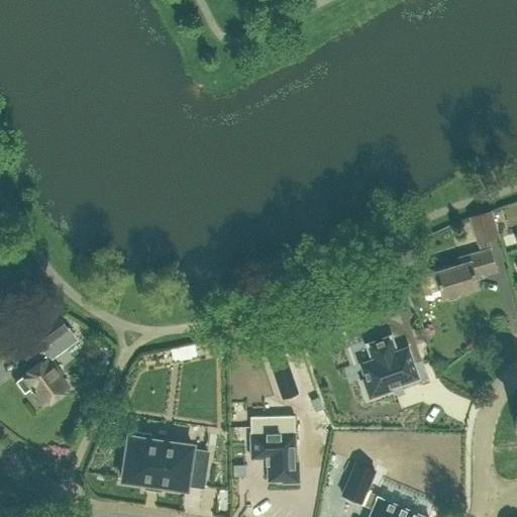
[(496,236),(489,211),(469,217),(476,242),(477,242),(479,251),(458,257),(460,264),(432,272),(433,272),(421,276),(419,285),(421,294),(438,289),(440,297),(444,296),(446,298),(455,296),(455,293),(475,287),(472,277),(493,271),(487,248),(484,240),(496,236)]
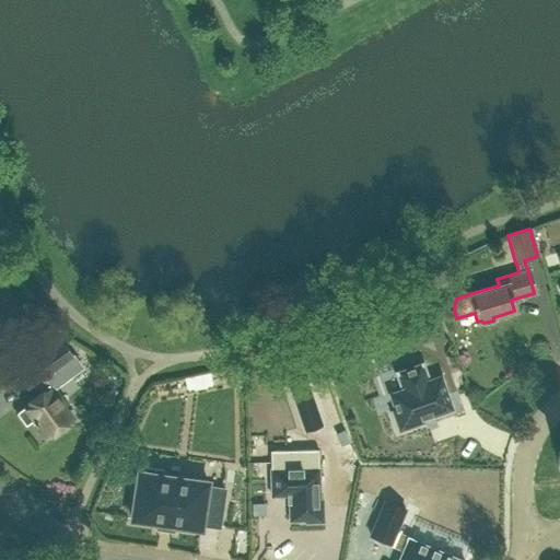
[(23,407),(15,412),(24,426),(31,420),(34,426),(35,424),(45,439),(71,420),(59,404),(62,401),(51,386),(50,386),(43,377),(73,356),(60,339),(23,365),(32,377),(26,382),(37,396),(23,407)]
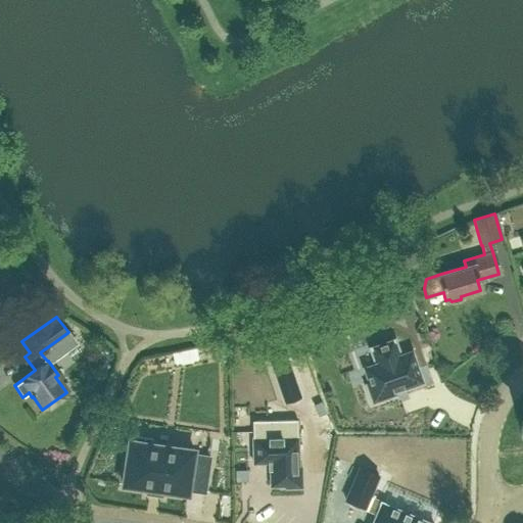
[(376,364),(365,368),(369,381),(366,383),(372,402),(395,394),(394,390),(421,381),(411,351),(399,355),(393,340),(371,348),(376,364)]
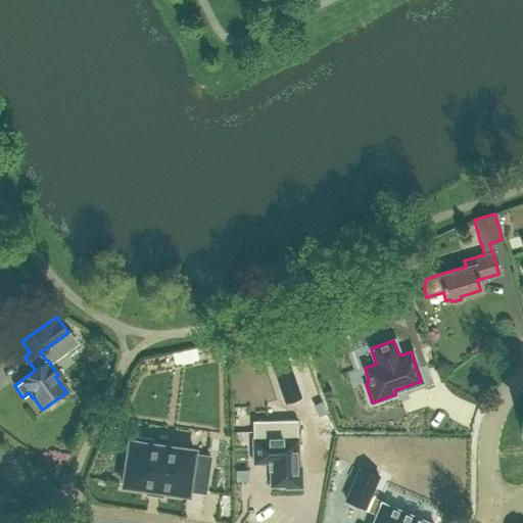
[(288,360),(271,365),(284,403),(301,397),(288,360)]
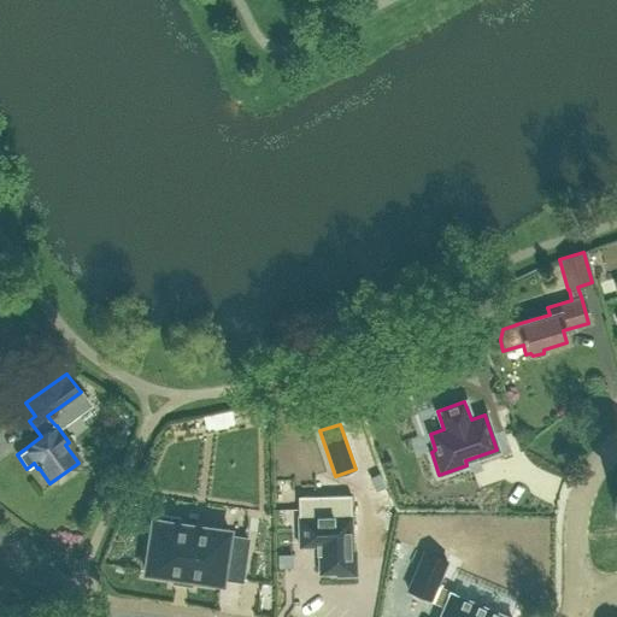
[(353,506),(301,509),(303,559),(322,558),(323,586),(340,585),(340,587),(360,586),(359,565),(356,565),(353,506)]
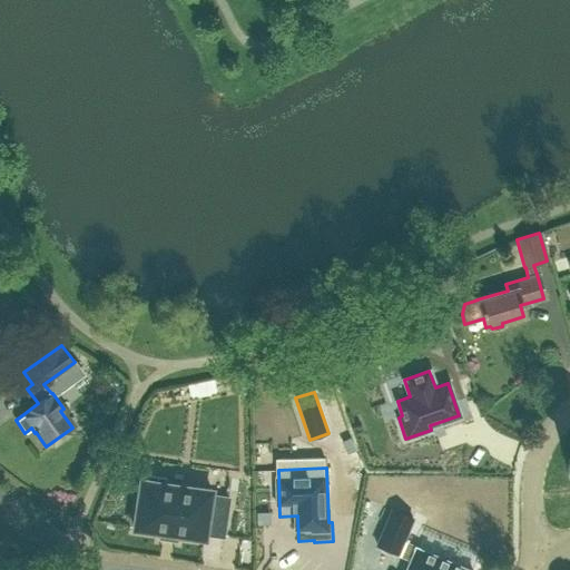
[(147,474),(147,481),(144,481),(140,480),(140,483),(134,524),(134,528),(137,529),(137,528),(160,531),(159,539),(176,541),(177,534),(200,538),(204,539),(205,536),(204,536),(205,533),(222,536),(227,499),(210,495),(210,493),(212,490),(208,490),(161,483),(161,477),(147,474)]
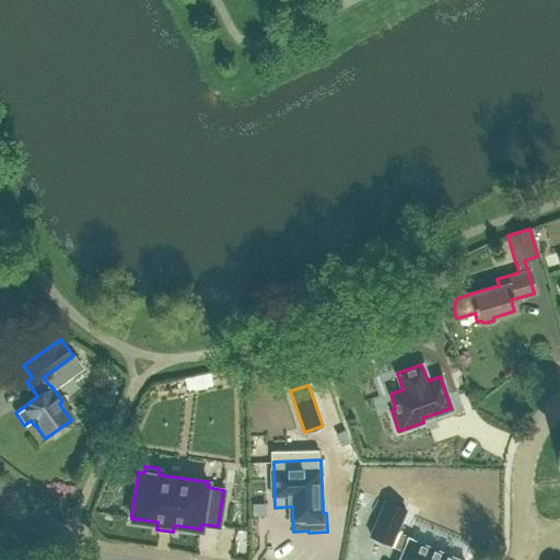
[(384,500),(369,535),(389,545),(406,509),(384,500)]
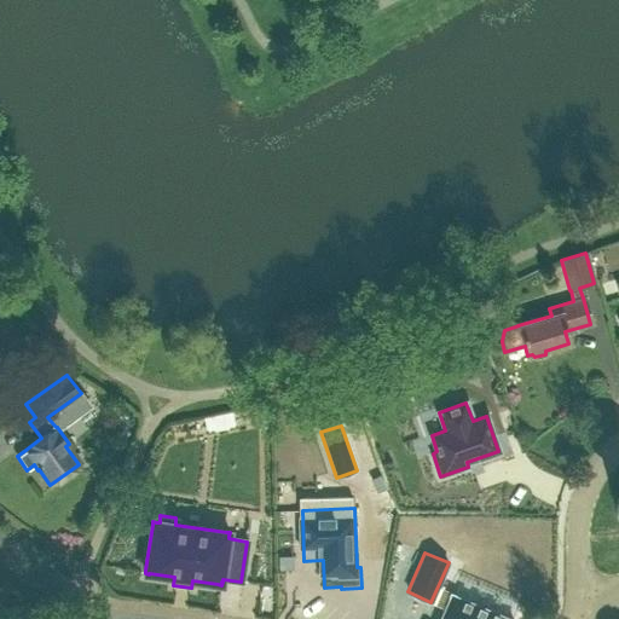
[(507,618),(451,595),(440,618),(507,618)]
